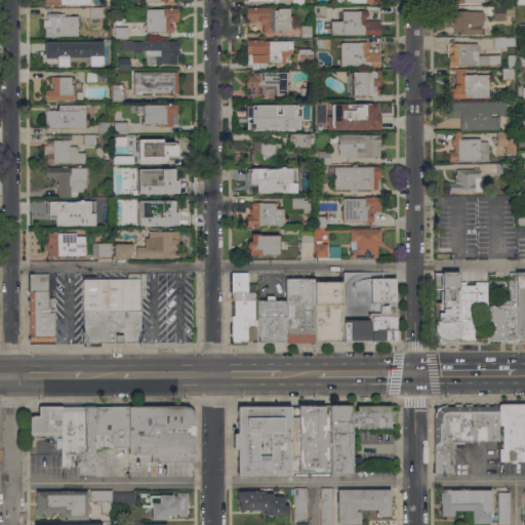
[(513,4),(514,15),(503,15),(505,21),(493,21),(492,4),(513,4)]
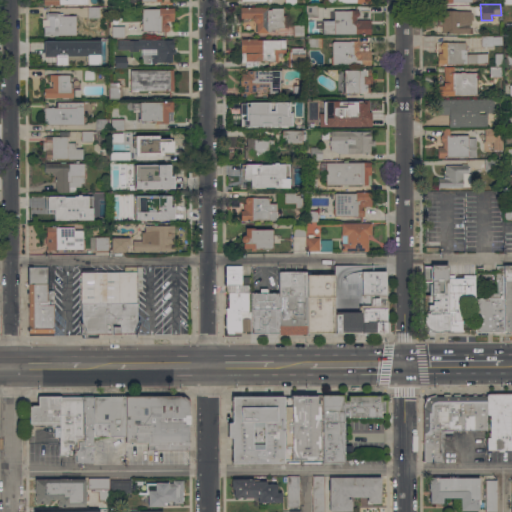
[(86,18),(86,6),(98,6),(98,18),(86,18)]
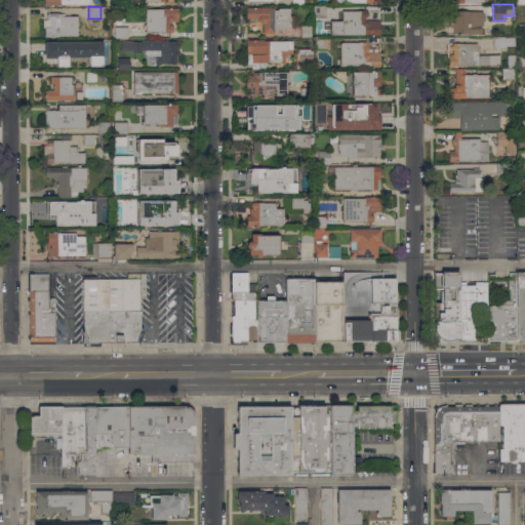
[(324,18),(312,18),(312,6),(324,6),(324,18)]
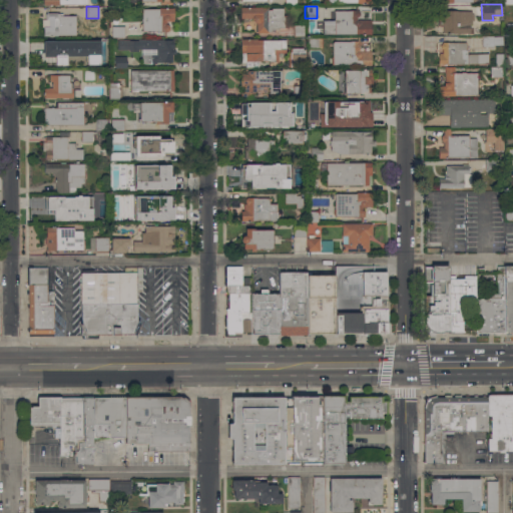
[(239,7),(268,7),(268,9),(271,9),(271,7),(283,7),(283,15),(286,15),(286,28),(278,28),(278,29),(275,29),(275,31),(268,32),(268,33),(255,33),(255,23),(254,23),(253,22),(252,22),(251,20),(251,19),(239,19),(239,7)]
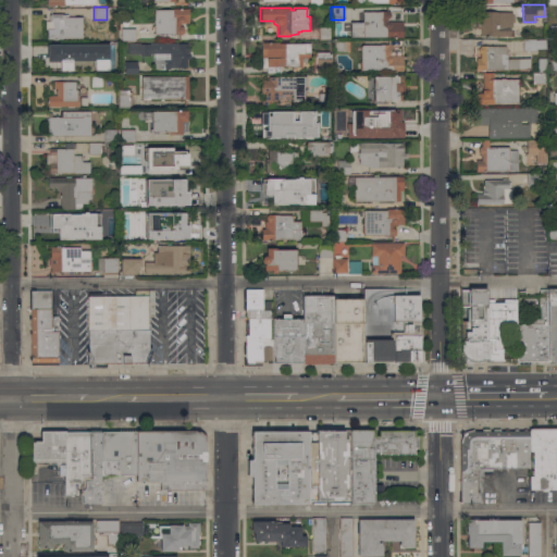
[(153,35),(153,9),(172,9),(187,9),(188,23),(183,23),(183,24),(177,24),(177,26),(181,26),(183,28),(183,33),(181,35),(153,35)]
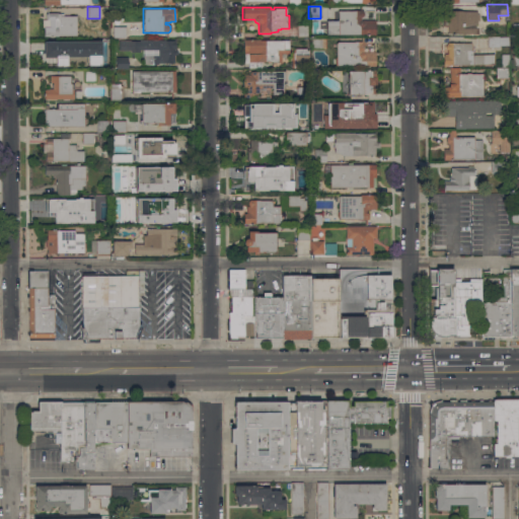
[(326,35),(326,20),(338,20),(338,10),(360,10),(361,11),(362,12),(362,13),(362,14),(362,15),(361,16),(360,17),(360,20),(374,20),(374,34),(326,35)]
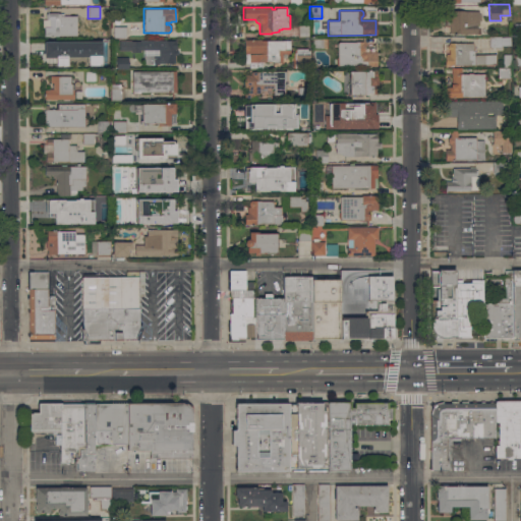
[(476,34),(449,34),(449,26),(445,26),(445,10),(478,10),(478,14),(480,14),(480,21),(478,21),(478,24),(476,24),(476,34)]
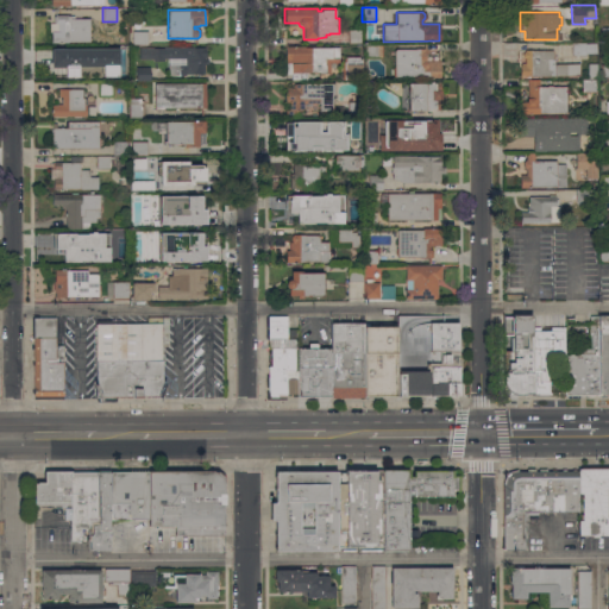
[(89,42),(51,42),(51,32),(49,32),(49,23),(52,23),(52,17),(55,14),(69,14),(69,18),(89,18),(89,42)]
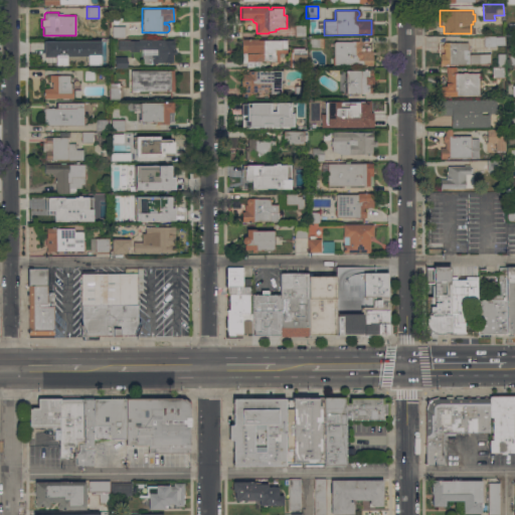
[(306,36),(294,36),(294,24),(306,24),(306,36)]
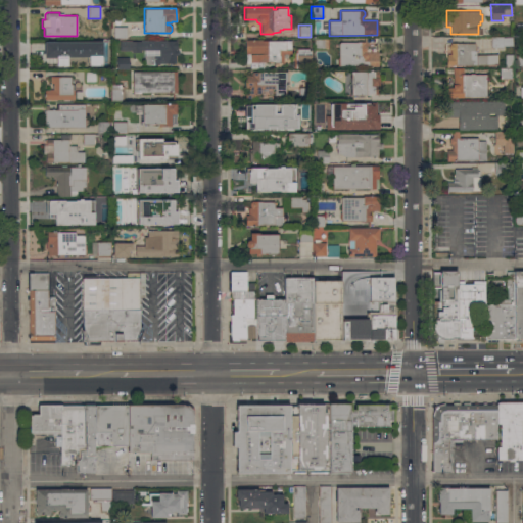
[(127,39),(112,39),(112,27),(127,27),(127,39)]
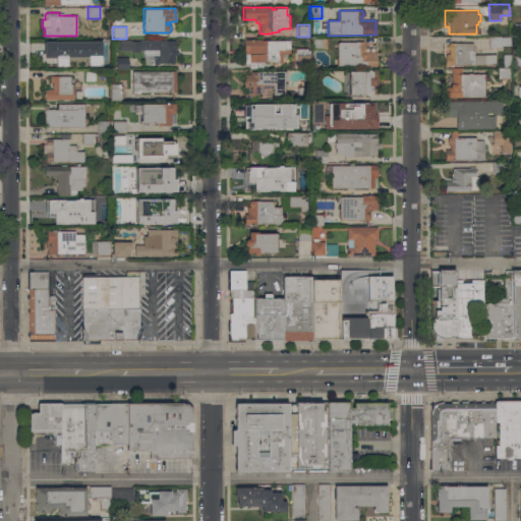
[(311,48),(311,37),(324,37),(327,37),(327,48),(311,48)]
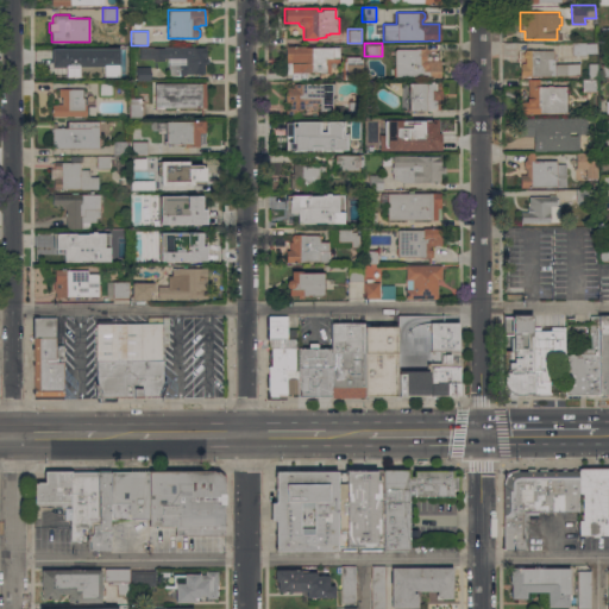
[(571,43),(585,43),(596,43),(596,52),(585,52),(585,56),(571,56),(571,43)]
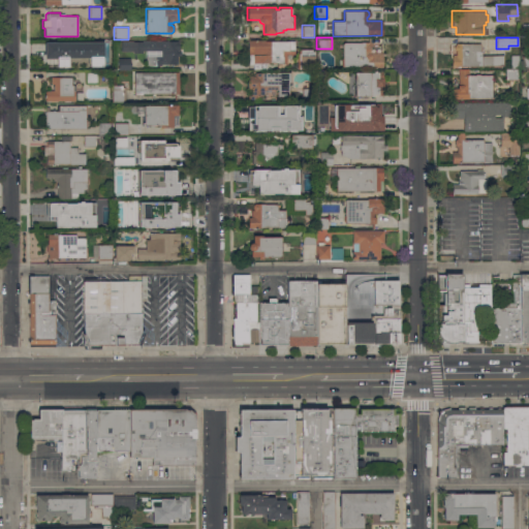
[(89,38),(101,38),(101,52),(89,52),(89,38)]
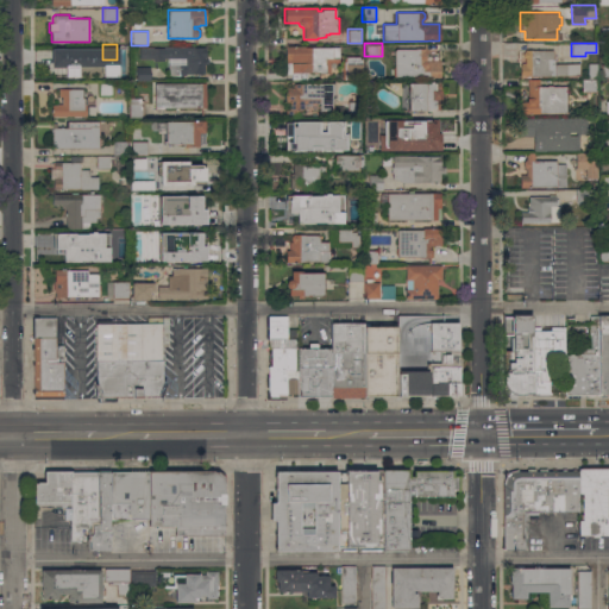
[(139,48),(205,46),(205,58),(207,58),(207,64),(205,64),(205,75),(167,75),(167,60),(164,60),(164,62),(151,62),(151,58),(139,58),(139,48)]
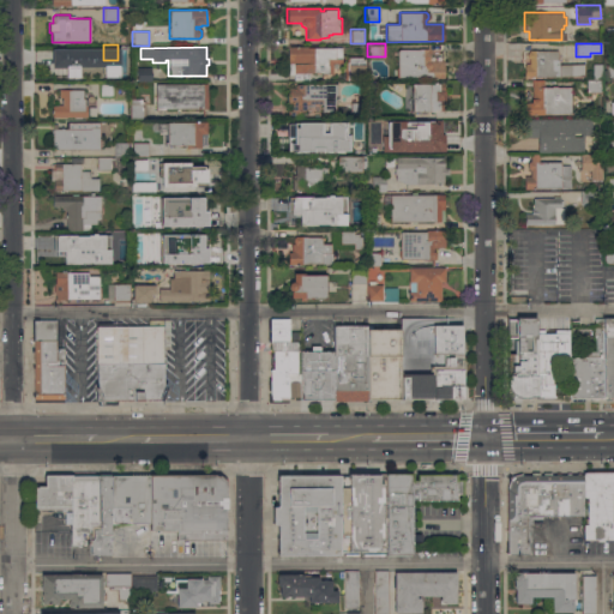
[(341,47),(341,64),(332,64),(332,74),(308,74),(308,80),(293,80),(293,74),(289,74),(289,47),(341,47)]
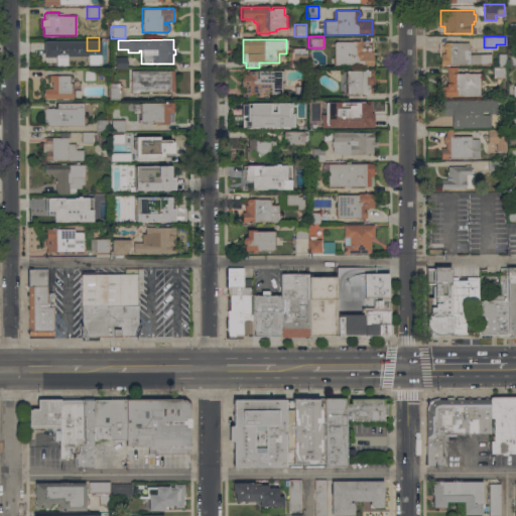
[(333,66),(333,57),(334,57),(334,43),(334,42),(335,41),(336,41),(352,41),(361,41),(361,51),(372,50),(372,66),(333,66)]
